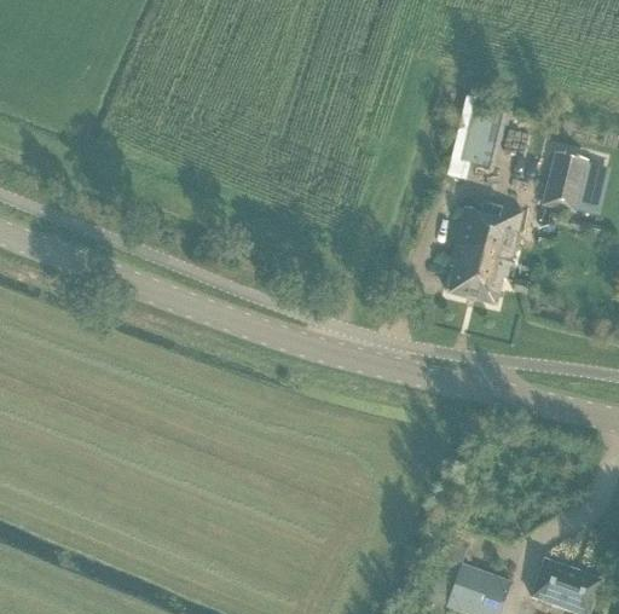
[(493,156),(505,108),(485,103),(480,120),(474,119),(467,149),(493,156)]
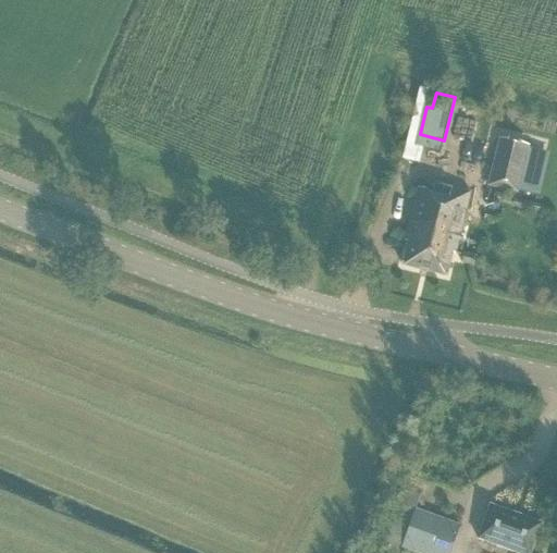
[(517,191),(529,142),(499,134),(486,183),(517,191)]
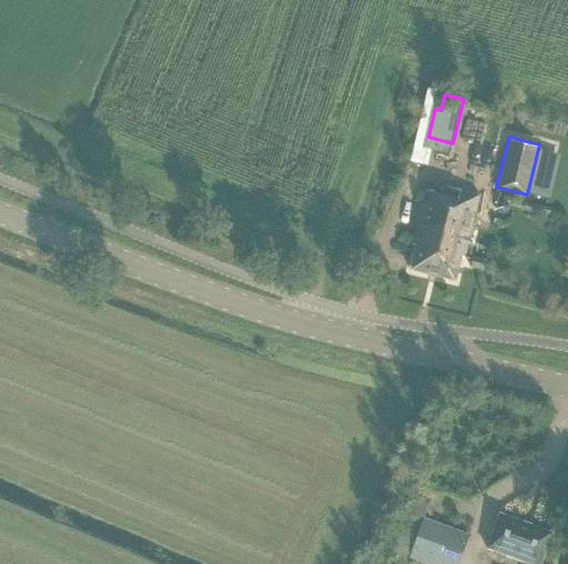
[(479,192),(443,182),(440,191),(426,188),(413,242),(416,242),(411,265),(455,278),(462,254),(465,255),(479,192)]
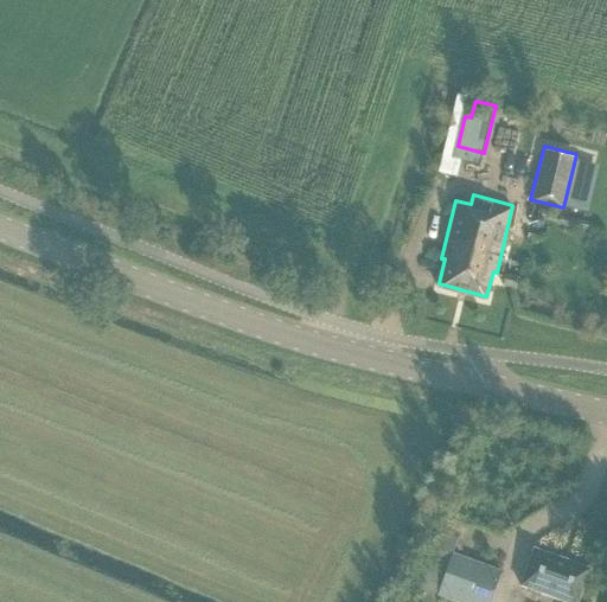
[(505,273),(503,283),(517,287),(519,276),(505,273)]
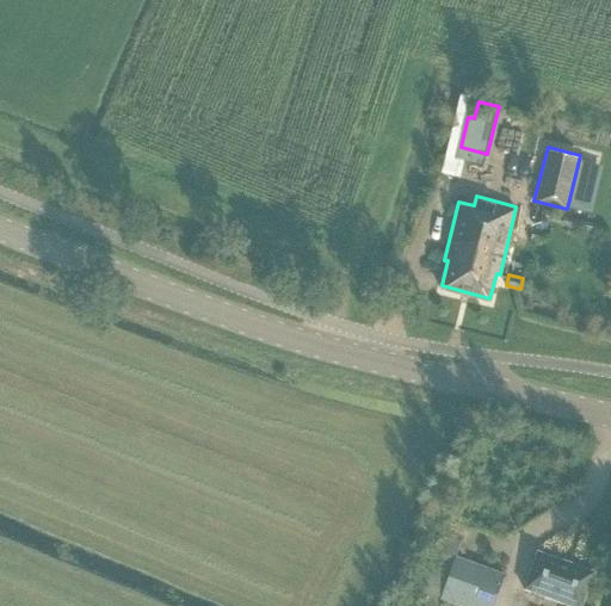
[(578,605),(580,605),(594,569),(538,549),(524,587),(578,605)]
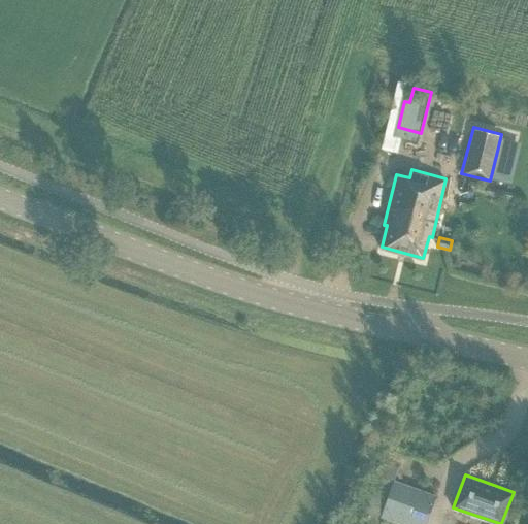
[(425,523),(436,494),(393,479),(381,517),(402,523),(425,523)]
